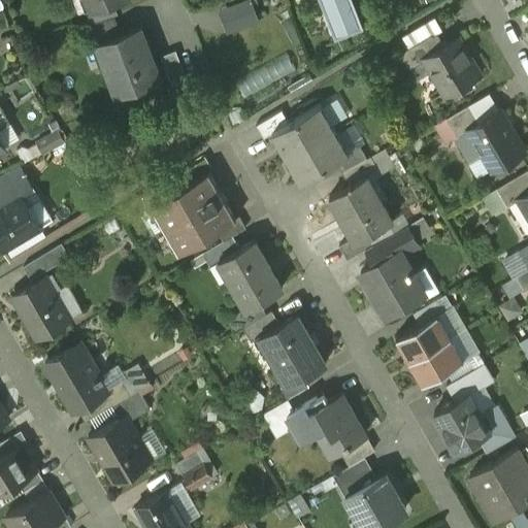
[(89,0),(93,8),(116,0),(89,0)]
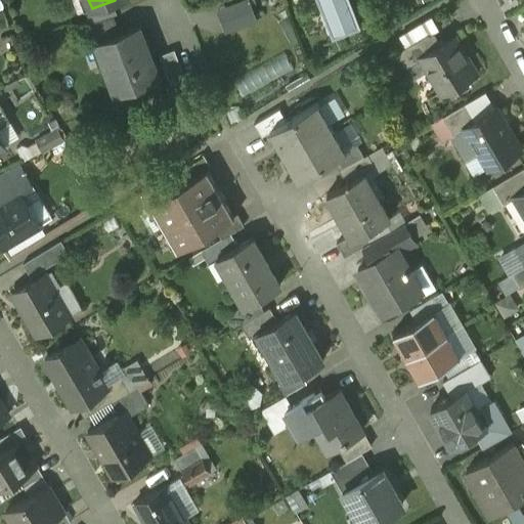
[(362,23),(352,0),(319,0),(334,34),(362,23)]
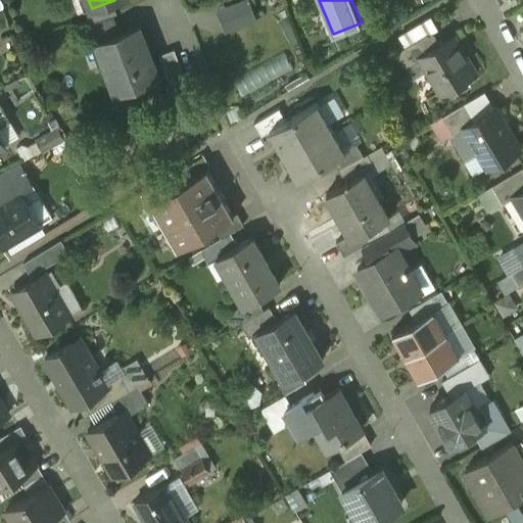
[(113,14),(93,21),(99,40),(120,33),(113,14)]
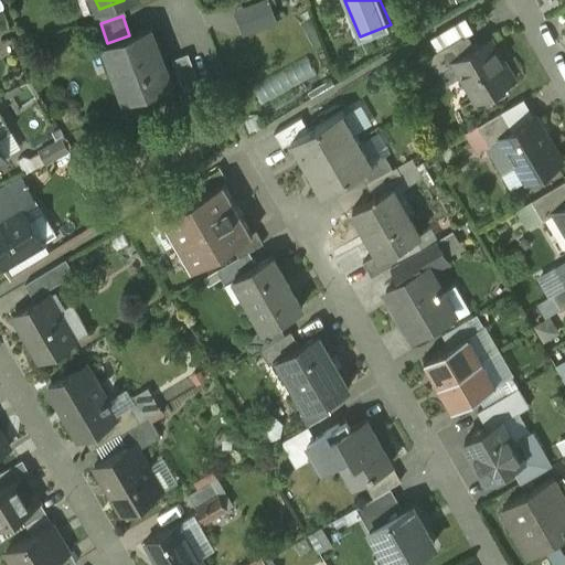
[(107,43),(106,44),(127,98),(171,82),(150,28),(129,35),(107,43)]
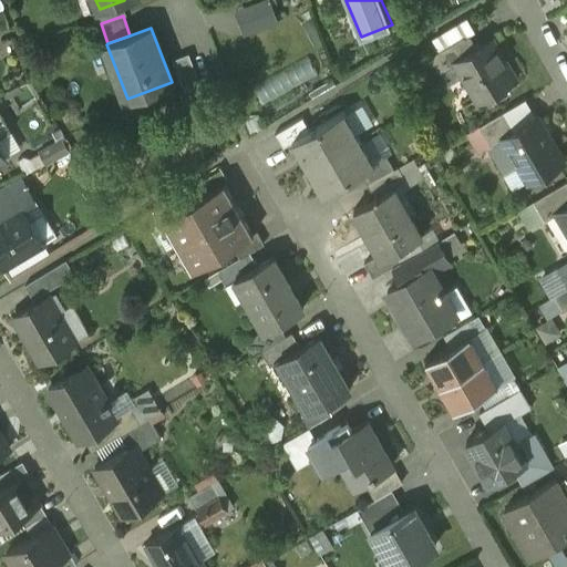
[(464,35),(430,55),(440,71),(455,62),(454,61),(473,50),(464,35)]
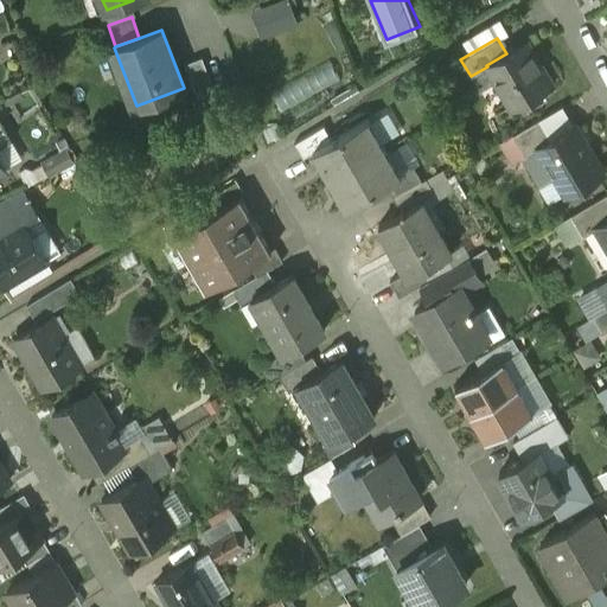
[(506,53),(486,65),(487,66),(512,108),(553,84),(528,42),(506,53)]
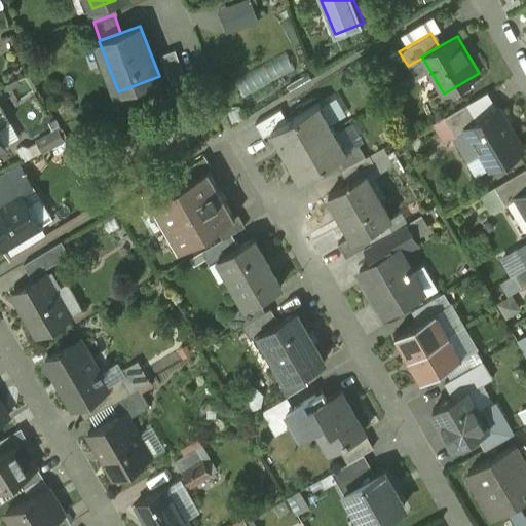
[(177,50),(162,54),(173,83),(186,78),(177,50)]
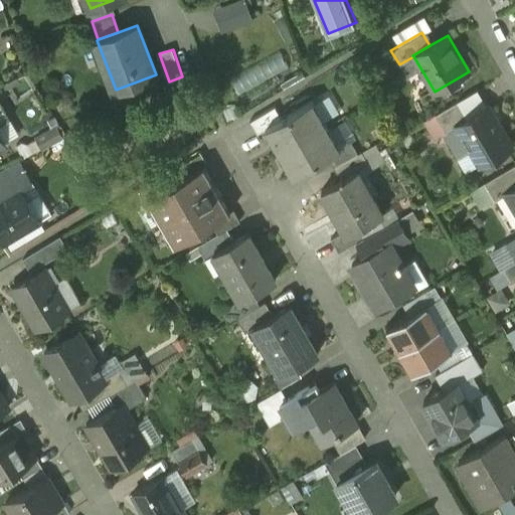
[(283,49),(232,75),(241,93),(292,66),(283,49)]
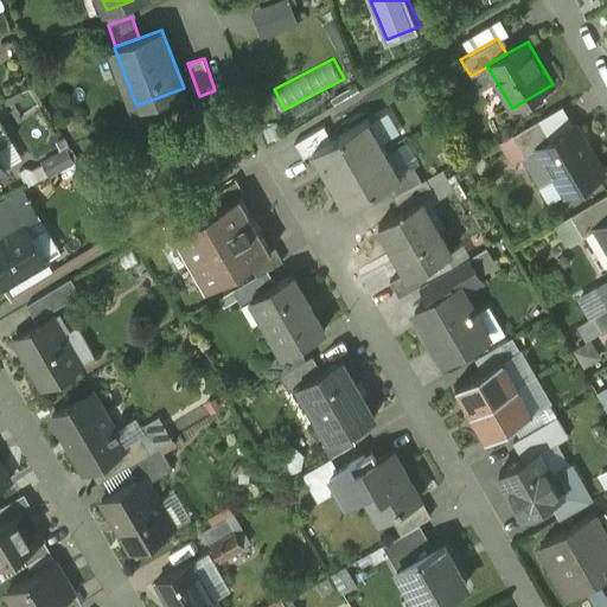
[(332,140),(314,151),(330,179),(385,147),(369,119),(332,140)]
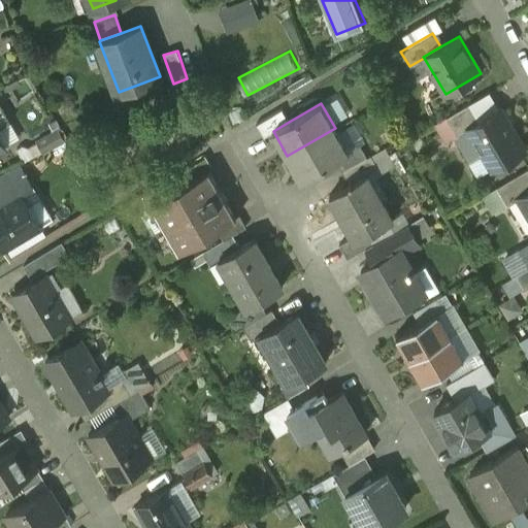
[(469,103),(447,117),(458,135),(468,130),(467,128),(480,121),(469,103)]
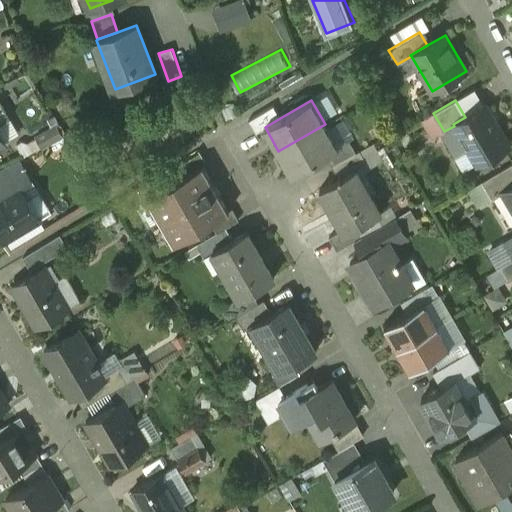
[(510,145),(487,105),(465,117),(453,124),(454,126),(477,164),(510,145)]
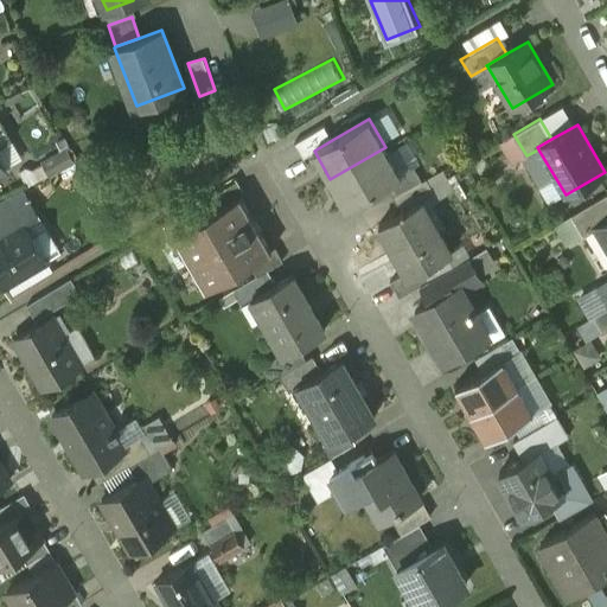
[(325,126),(295,142),(304,157),(314,151),(332,140),(325,126)]
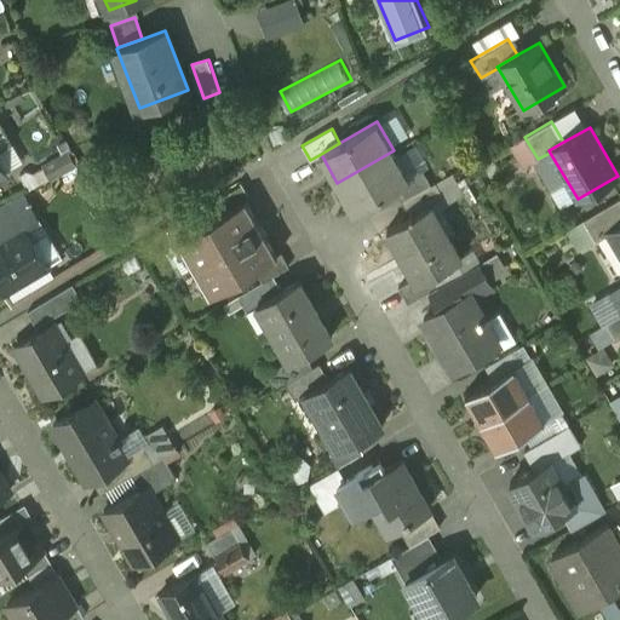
[(0,177),(6,174),(5,171),(22,161),(6,136),(0,139),(0,177)]
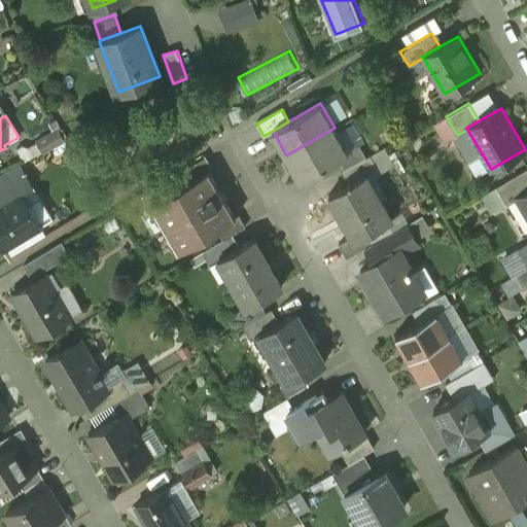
[(335,128),(286,155),(300,178),(335,159),(348,150),(335,128)]
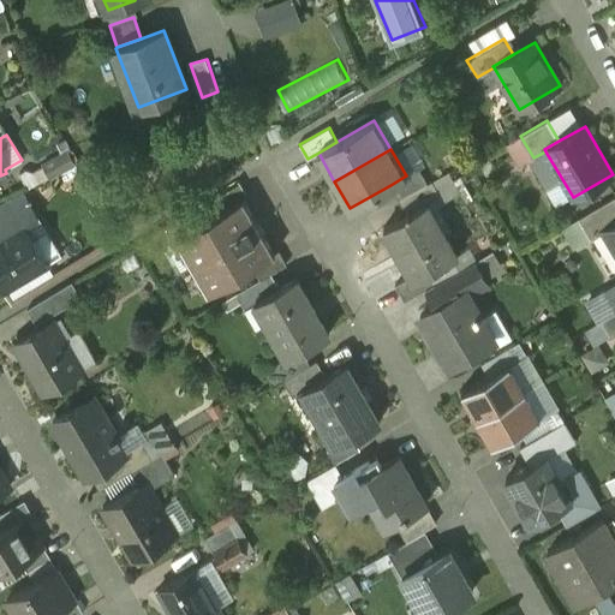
[(67,151),(46,165),(52,175),(73,163),(67,151)]
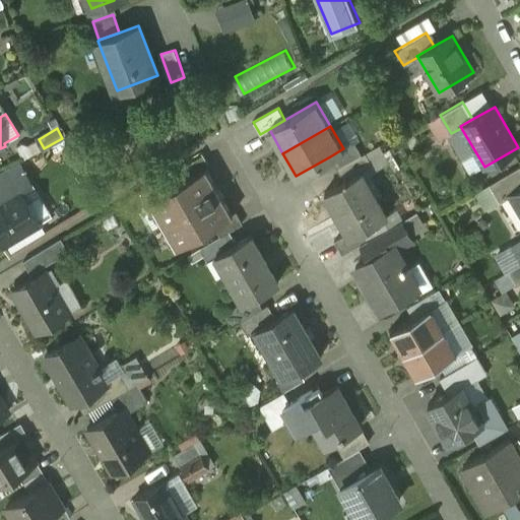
[(343,148),(330,156),(337,169),(363,154),(354,141),(343,148)]
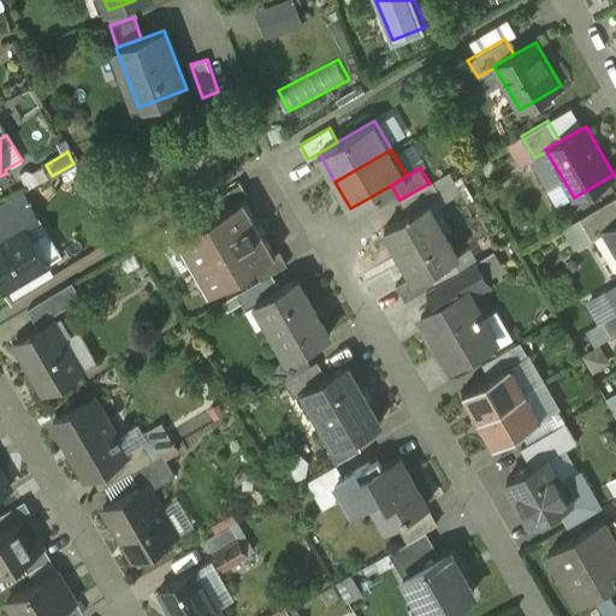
[(241,183),(215,199),(221,211),(243,197),(244,199),(249,196),(240,181),(238,181),(241,183)]
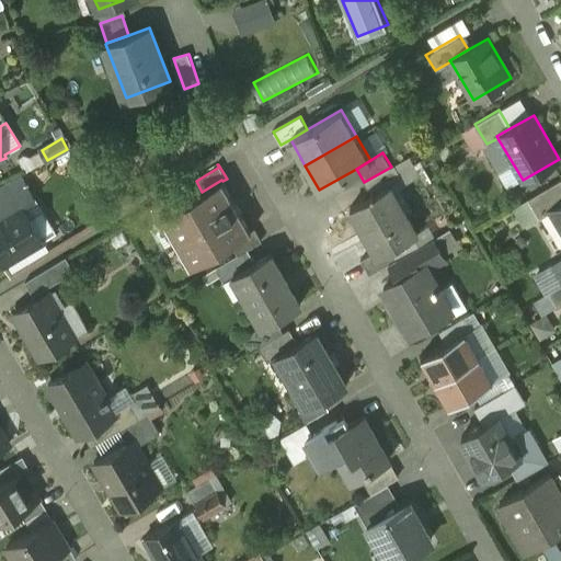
[(391,167),(364,182),(371,195),(391,184),(391,185),(402,179),(395,165),(391,167)]
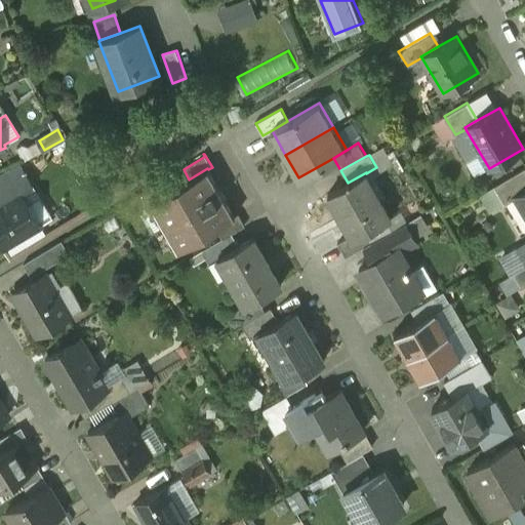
[(524,167),(494,186),(505,204),(516,197),(515,196),(524,190),(524,167)]
